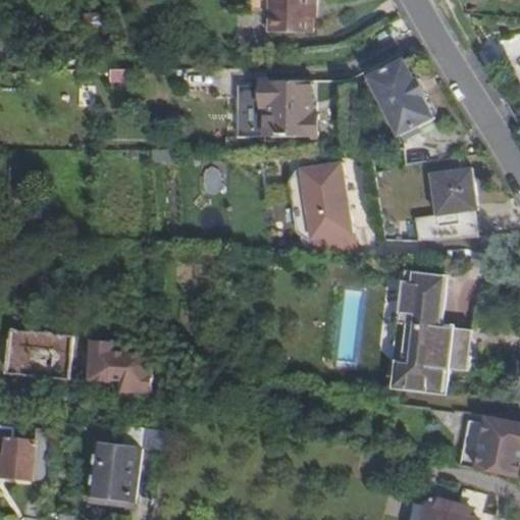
[(311,6),(315,7),(315,0),(267,0),(267,10),(266,32),(310,33),(310,19),(311,6)]
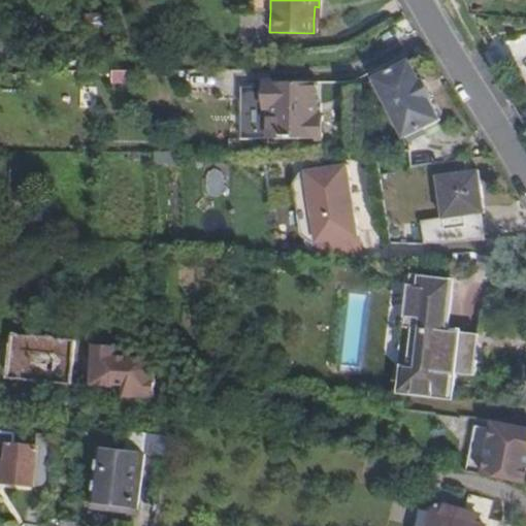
[(403,58),(368,76),(401,138),(436,120),(425,98),(428,96),(419,77),(415,78),(403,58)]
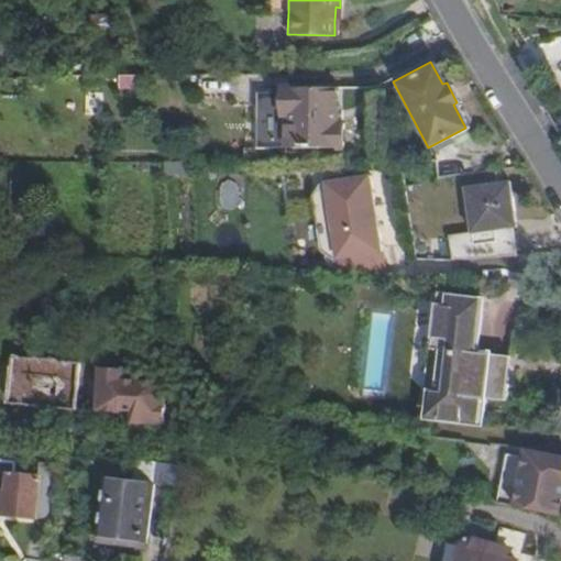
[(332,120),(332,109),(332,87),(282,87),(282,92),(282,114),(289,114),(289,147),(339,147),(340,124),(332,124),(332,120)]
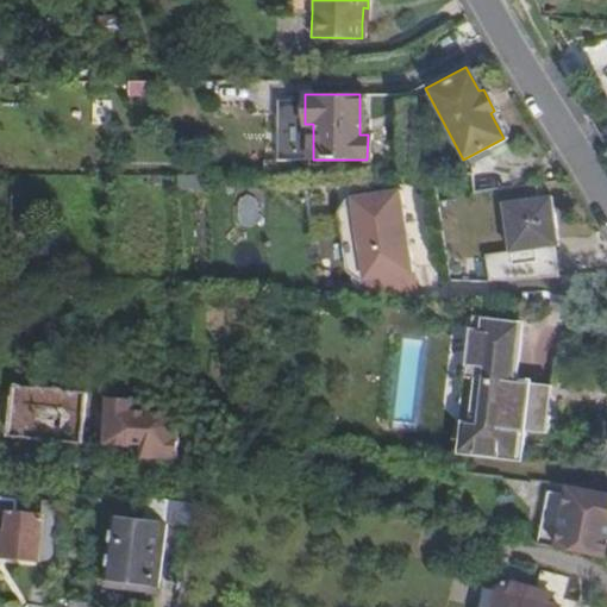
[(363,293),(418,295),(410,241),(406,241),(401,211),(405,211),(401,185),(349,193),(339,207),(348,267),(361,276),(363,293)]
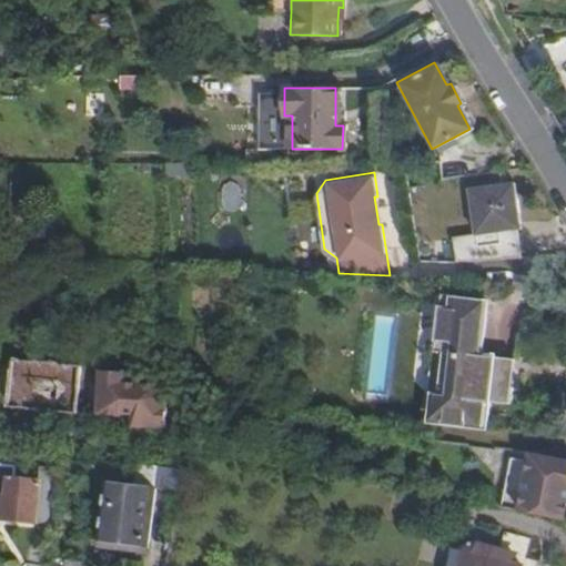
[(220,206),(235,209),(239,182),(223,180),(220,206)]
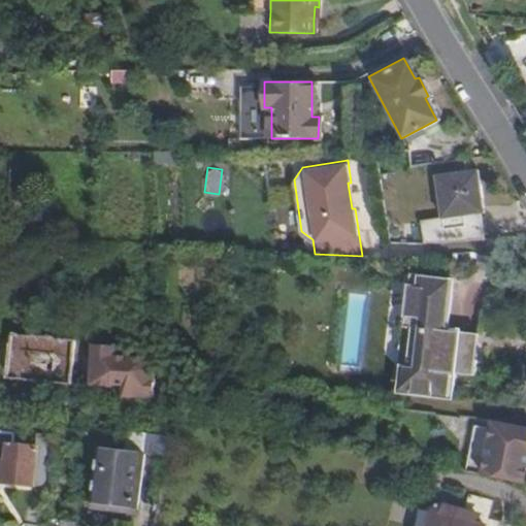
[(477,170),(437,176),(442,217),(444,226),(464,223),(464,215),(483,212),(477,170)]
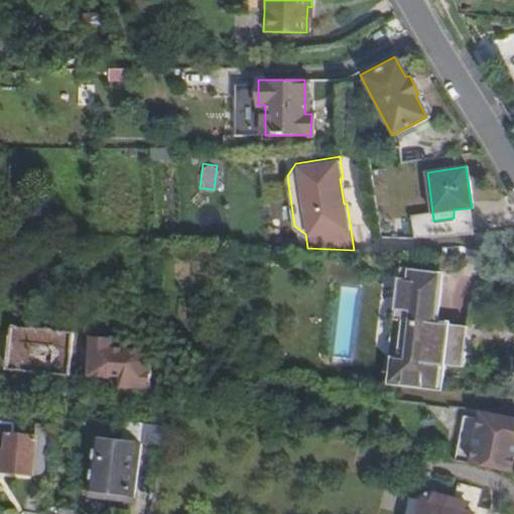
[(382,233),(404,232),(404,218),(381,219),(382,233)]
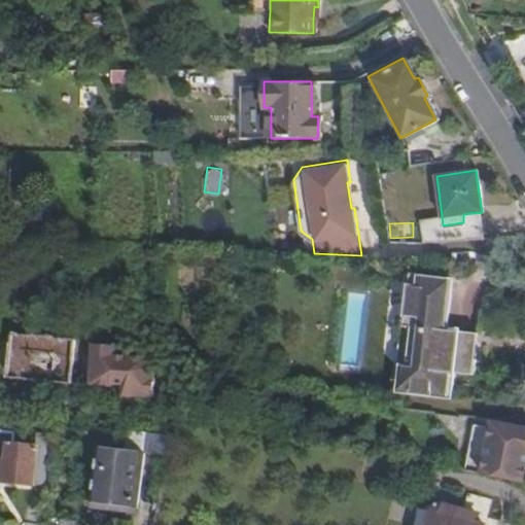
[(413,324),(410,360),(451,372),(471,374),(476,333),(445,328),(450,280),(413,276),(407,322),(413,324)]
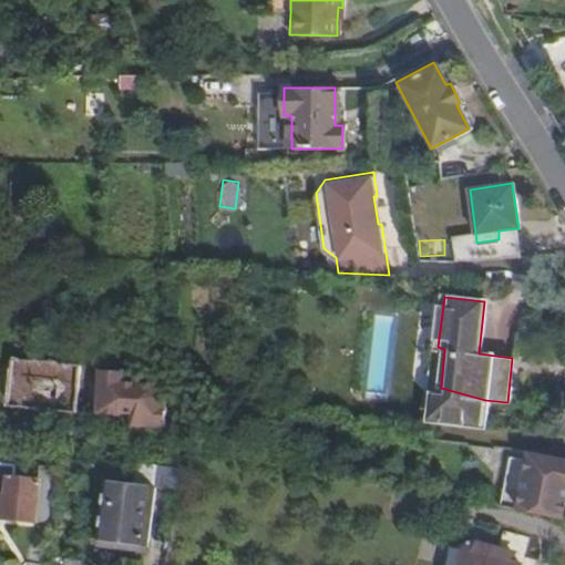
[(84,366),(8,357),(2,404),(79,413),(84,366)]
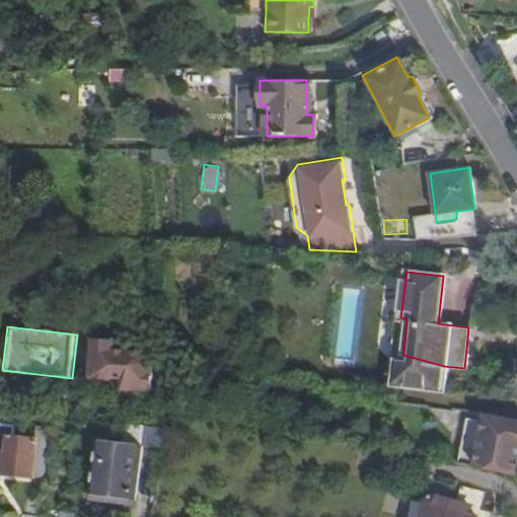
[(111,339),(88,338),(87,376),(120,377),(120,389),(151,390),(152,352),(111,351),(111,339)]
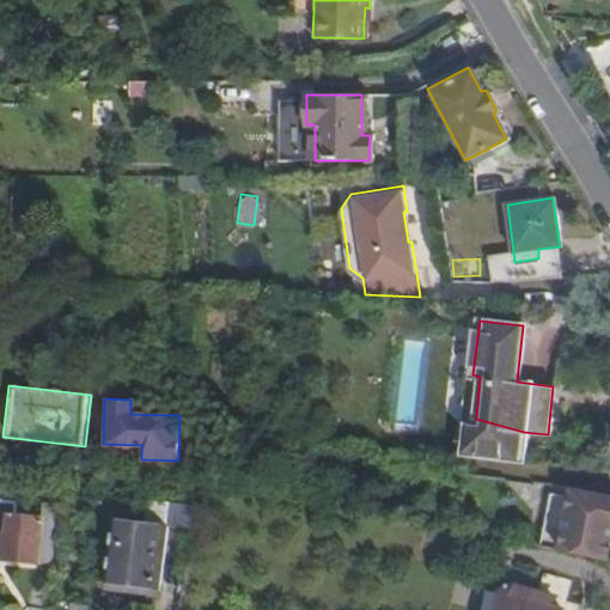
[(522,458),(524,432),(476,419),(475,426),(468,426),(464,453),(522,458)]
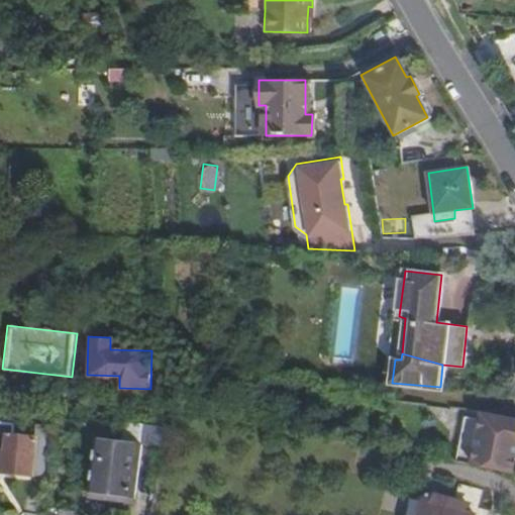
[(124,421),(164,425),(167,405),(127,400),(124,420),(124,421)]
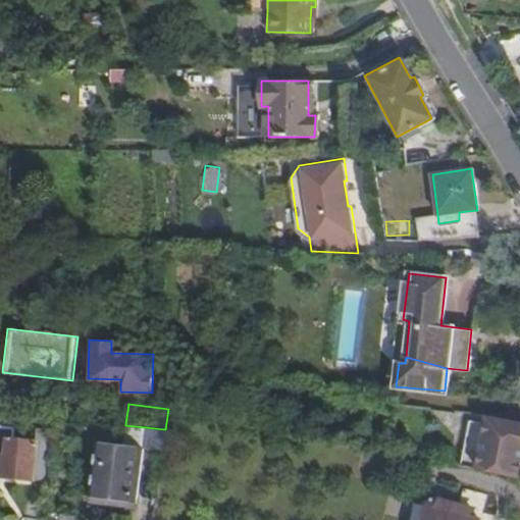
[(468,413),(460,462),(519,473),(519,418),(486,411),(485,417),(468,413)]
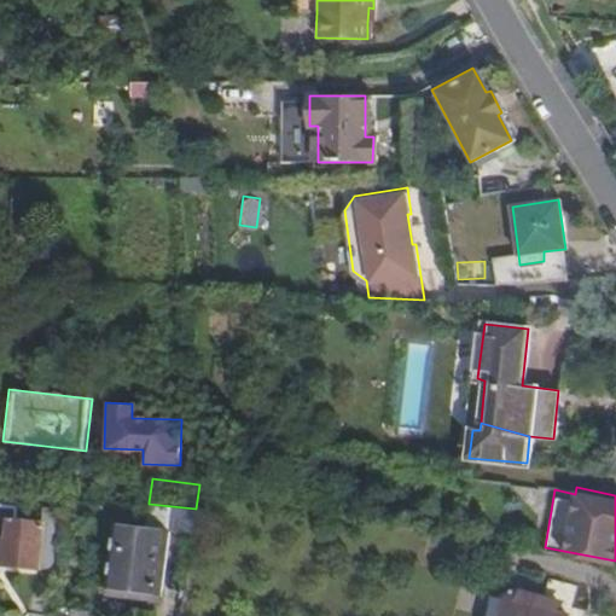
[(58,567),(63,526),(15,519),(15,505),(0,503),(0,542),(3,542),(0,561),(58,567)]
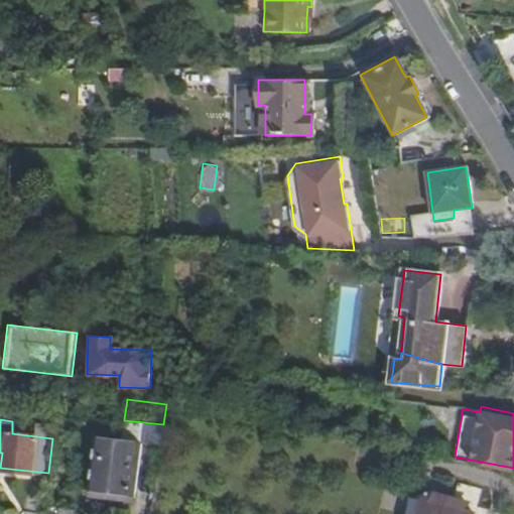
[(163,424),(124,420),(122,440),(98,437),(91,490),(130,495),(138,442),(159,444),(163,424)]
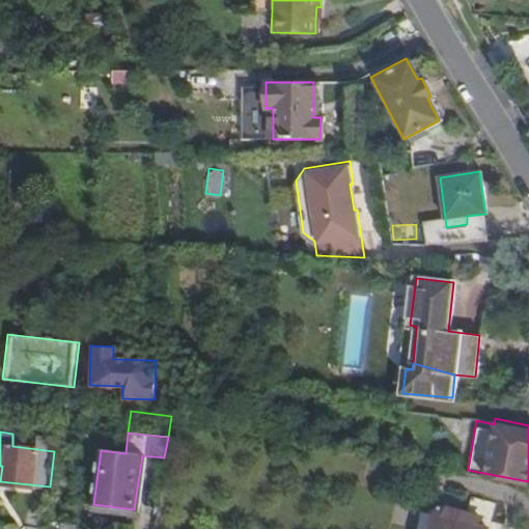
[(436,513),(430,528),(485,528),(486,527),(474,524),(476,516),(448,508),(446,517),(436,513)]
